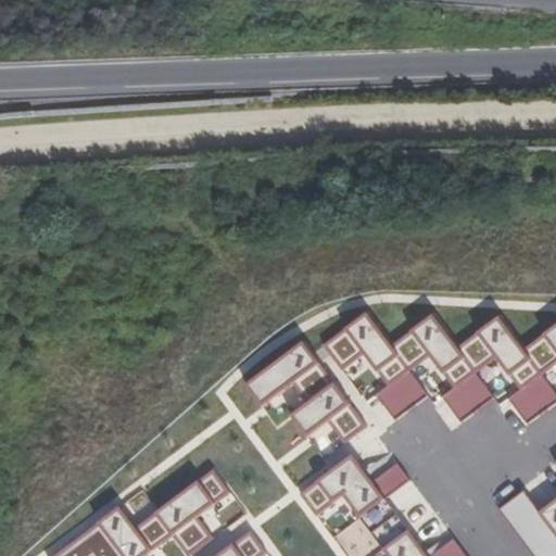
[(528,426),(555,404),(555,395),(542,377),(555,365),(555,327),(523,352),(500,318),(458,350),(433,317),(392,348),(367,315),(324,348),(342,373),(365,356),(389,388),(376,397),(395,422),(429,399),(409,374),(430,358),(454,390),(442,399),(462,425),(494,400),(476,375),(496,359),(520,391),(508,401),(528,426)]
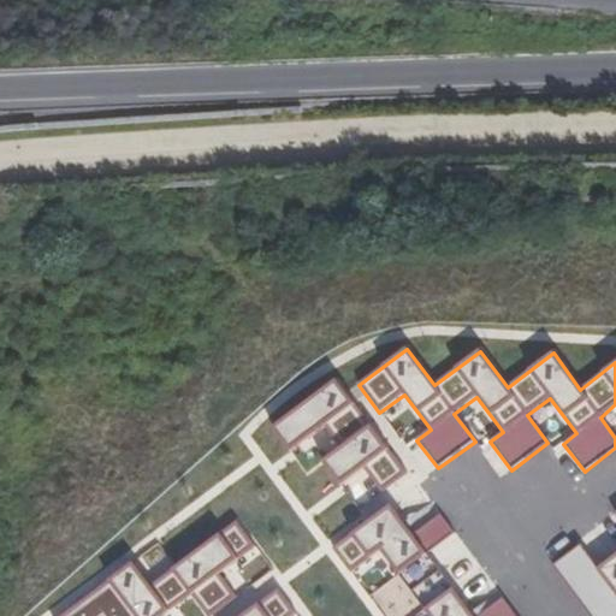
[(341,485),(363,467),(384,495),(407,475),(335,379),(272,427),(290,451),(325,425),(341,446),(323,460),(341,485)]
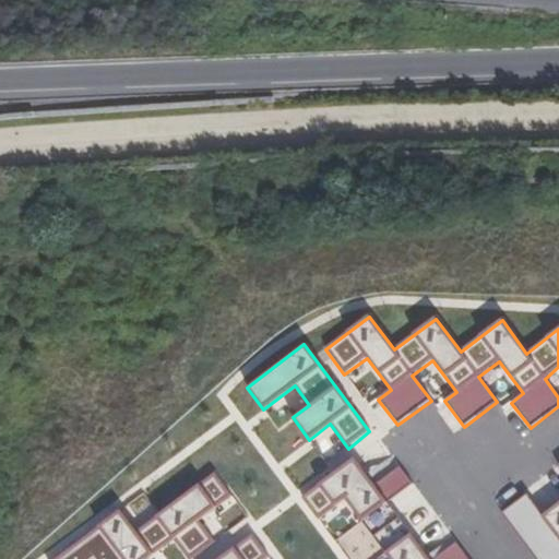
[(467,558),(456,544),(436,558),(429,558),(389,503),(413,486),(400,468),(375,487),(355,460),(302,498),(320,520),(347,500),(391,558),(467,558)]
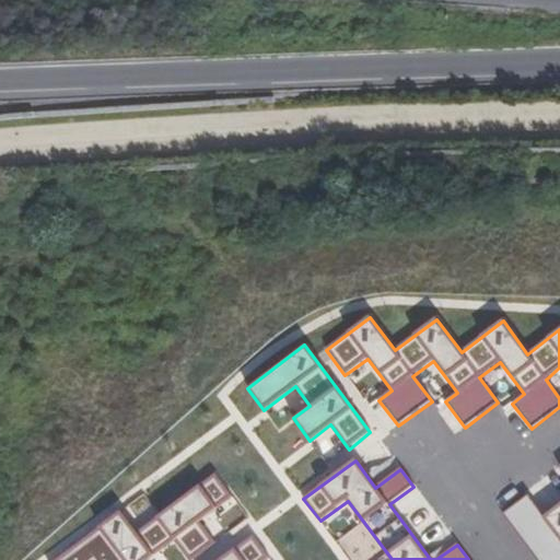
[(559,559),(559,466),(559,468),(559,469),(559,505),(545,517),(528,496),(502,515),(536,559),(559,559)]
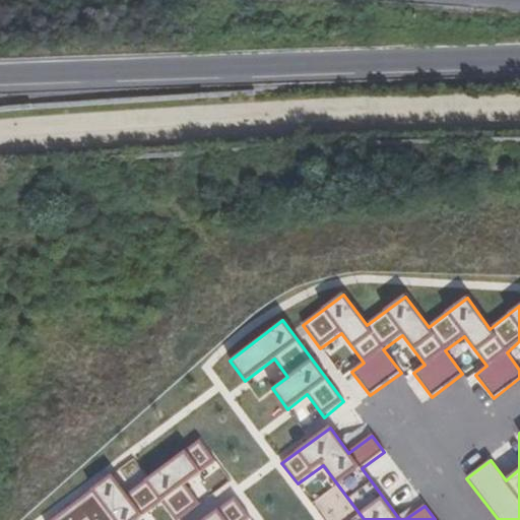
[(138,519),(163,502),(173,516),(197,499),(182,478),(212,456),(200,439),(126,497),(109,475),(51,519),(138,519)]
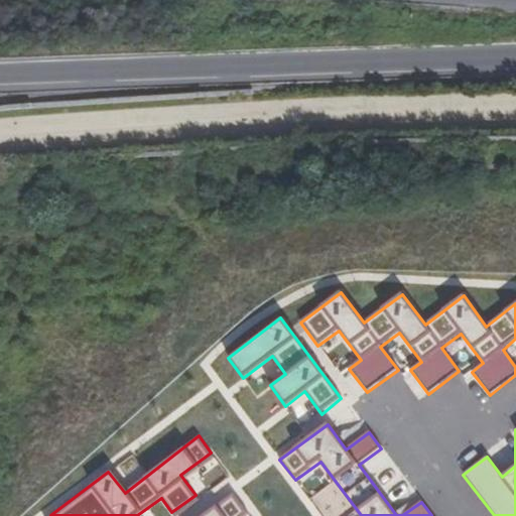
[(246,515),(249,514),(234,494),(204,515),(246,515)]
